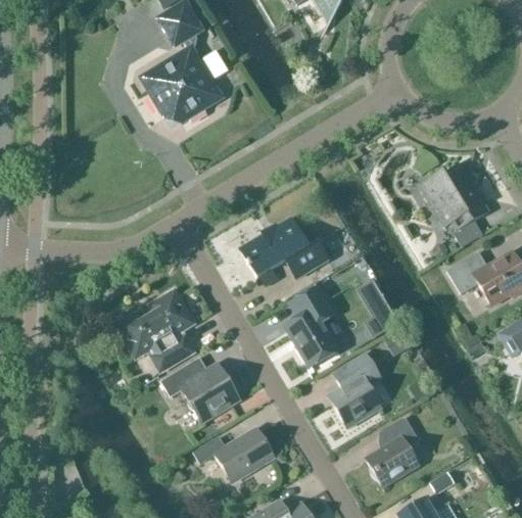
[(315,0),(329,22),(322,35),(323,36),(341,0),(315,0)]
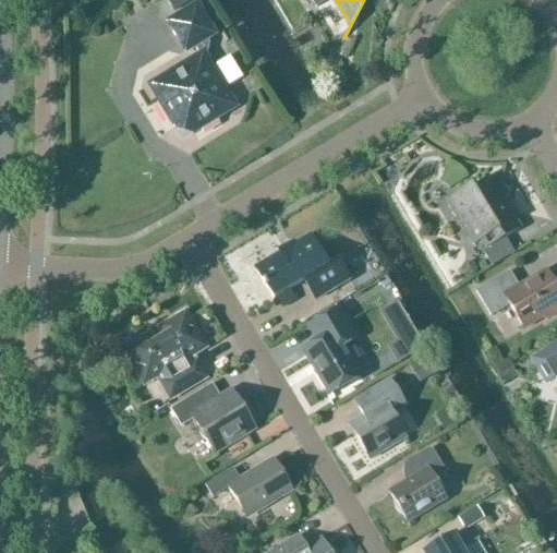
[(185,58),(148,81),(160,101),(158,103),(168,118),(170,117),(171,119),(173,117),(183,132),(200,123),(202,125),(203,125),(204,127),(220,117),(219,116),(220,115),(218,111),(234,101),(225,86),(228,84),(217,65),(214,67),(212,62),(206,61),(212,39),(208,34),(210,33),(213,26),(201,5),(193,4),(173,16),(171,23),(183,44),(191,45),(195,43),(200,49),(197,59),(192,58),(188,61),(185,58)]
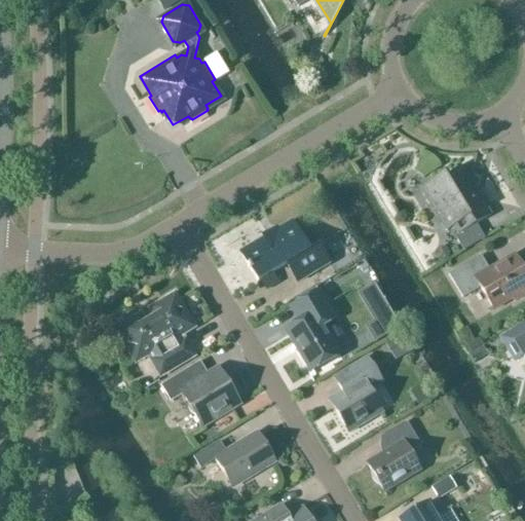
[(456,233),(464,248),(486,234),(477,221),(491,212),(466,172),(457,177),(447,175),(445,171),(421,184),(448,227),(454,223),(459,231),(456,233)]
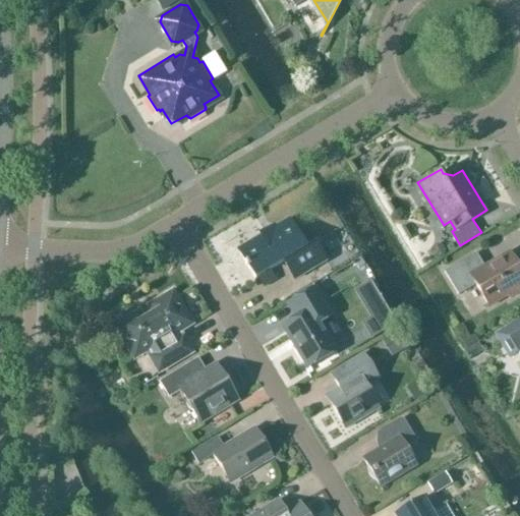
[(306,244),(291,218),(253,241),(252,239),(241,245),(243,247),(240,248),(256,276),(285,259),(295,277),(327,258),(315,239),(306,244)]
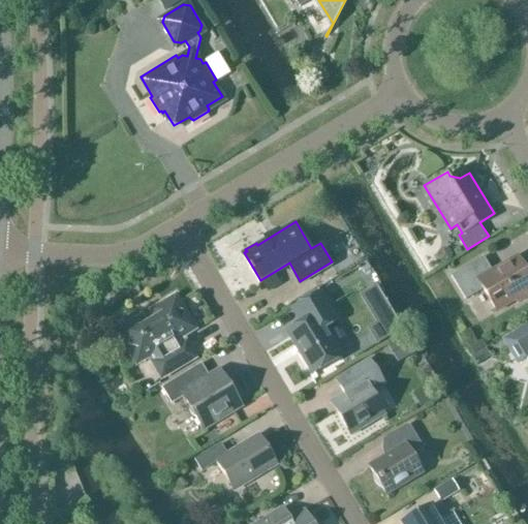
[(452,273),(466,297),(484,285),(497,308),(517,297),(519,300),(527,295),(527,274),(525,270),(527,269),(518,252),(493,268),(484,253),(452,273)]
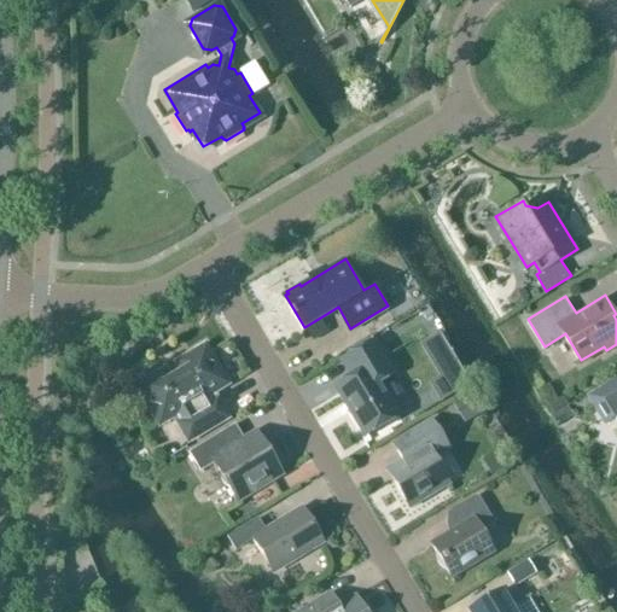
[(358,371),(337,383),(366,431),(400,412),(380,379),(397,369),(377,336),(348,354),(358,371)]
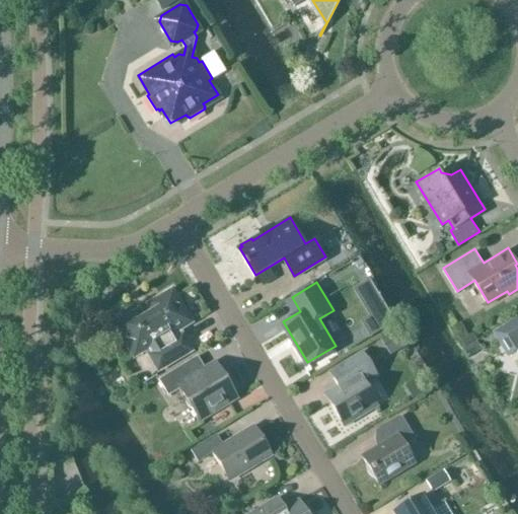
[(172,288),(116,321),(135,353),(148,346),(152,352),(151,353),(159,367),(192,348),(182,334),(175,338),(171,332),(192,319),(172,288)]
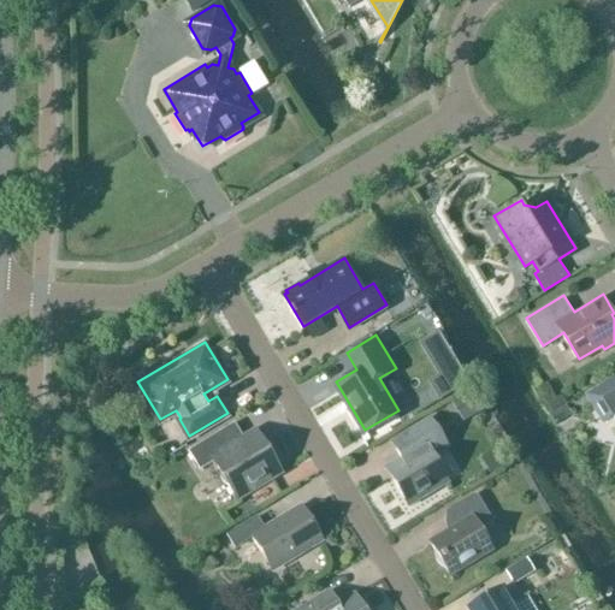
[(614,391),(596,403),(605,419),(614,414),(614,391)]
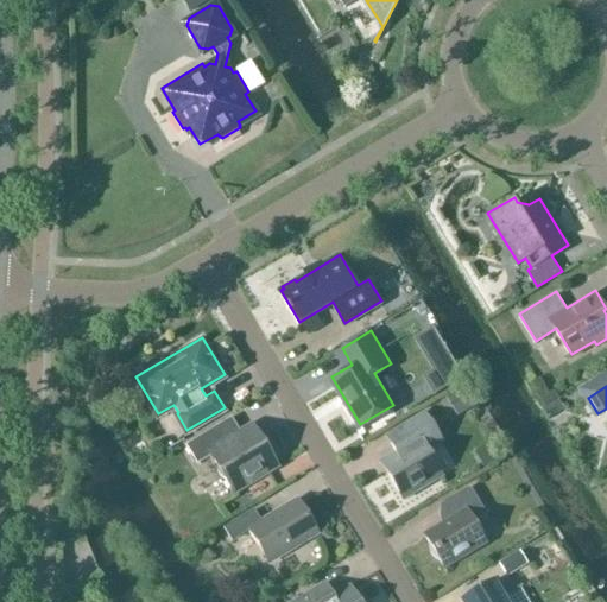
[(385,433),(396,450),(381,458),(404,496),(443,473),(429,449),(443,439),(425,410),(385,433)]
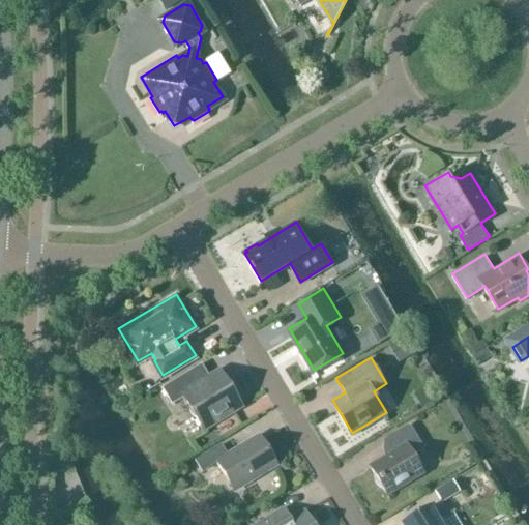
[(224,415),(231,407),(240,401),(235,392),(233,384),(227,379),(222,371),(211,377),(202,361),(163,385),(173,401),(185,394),(189,401),(192,410),(198,415),(203,424),(212,417),(224,415)]
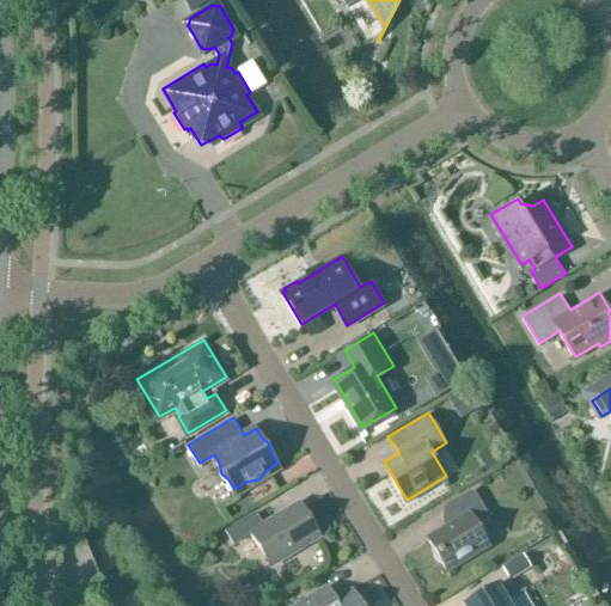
[(496,444),(480,454),(488,467),(505,458),(496,444)]
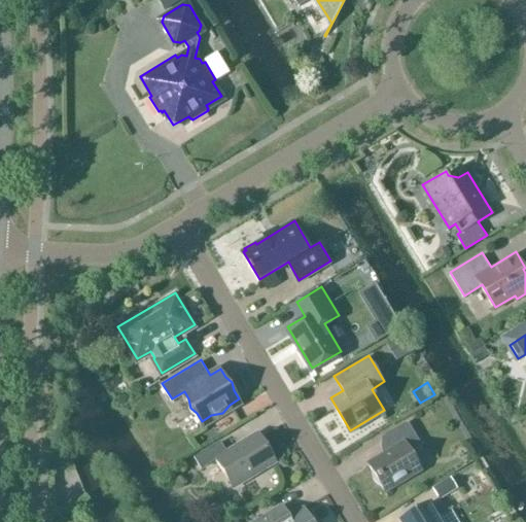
[(381,483),(385,489),(421,467),(411,450),(422,443),(408,419),(383,433),(392,448),(369,461),(373,467),(375,477),(381,483)]
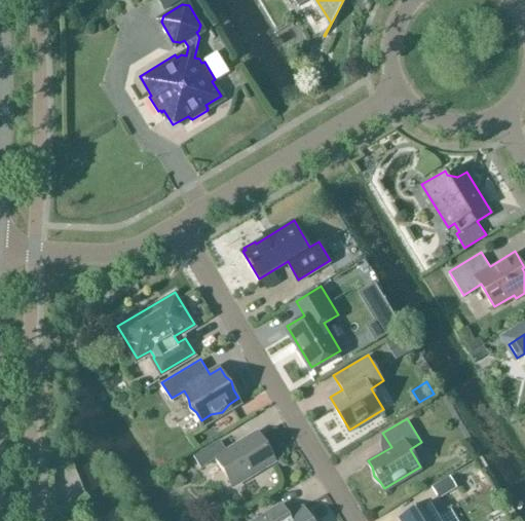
[(227,449),(220,438),(194,454),(201,464),(217,455),(233,484),(275,458),(258,430),(227,449)]
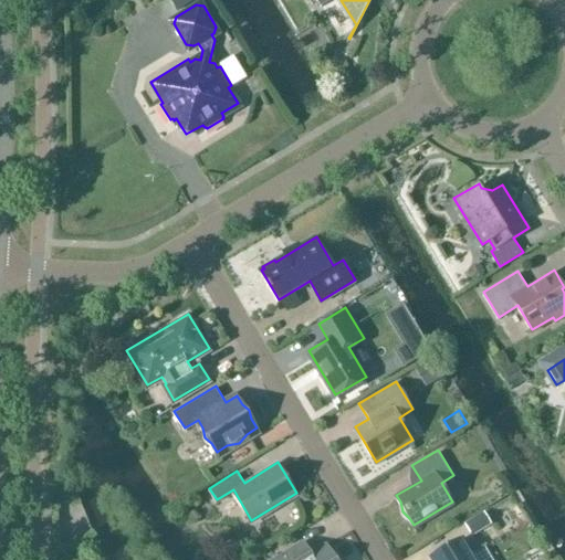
[(435,559),(475,559),(471,551),(473,550),(463,535),(431,553),(435,559)]
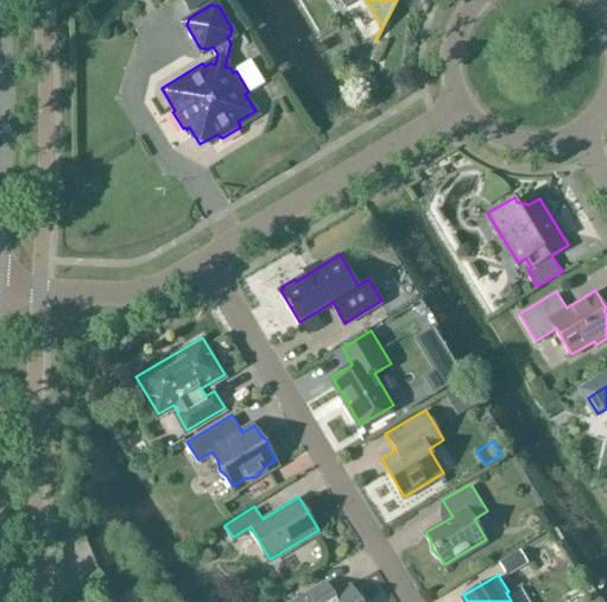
[(334,594),(326,580),(288,601),(361,601),(351,584),(334,594)]
